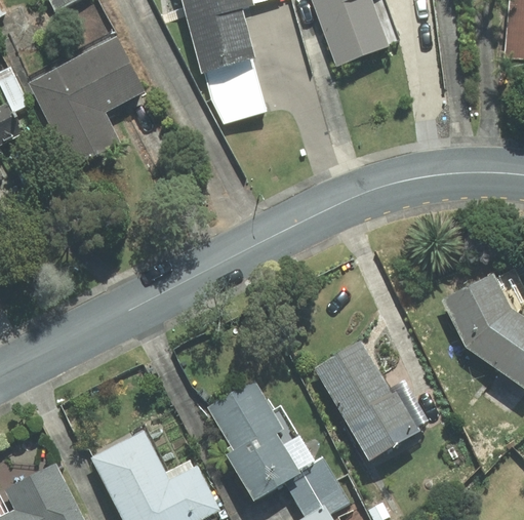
[(48,0),(54,12),(78,0),(48,0)]
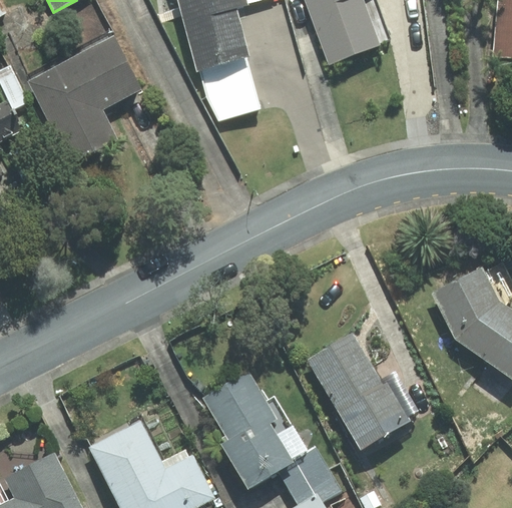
[(175,0),(195,72),(200,71),(213,120),(261,108),(235,10),(273,0),(175,0)]
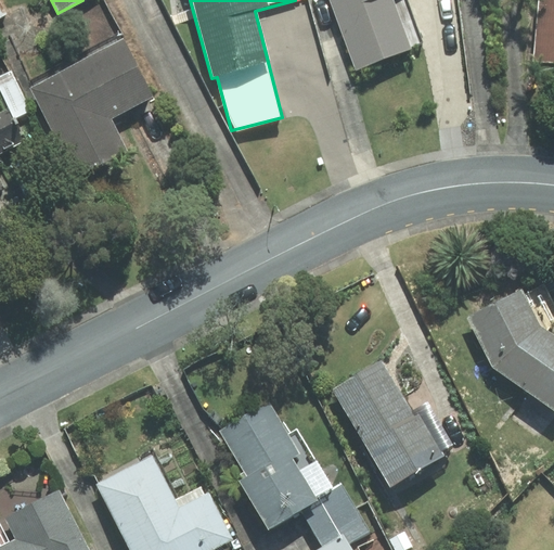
[(330,0),(356,69),(410,50),(391,0),(330,0)]
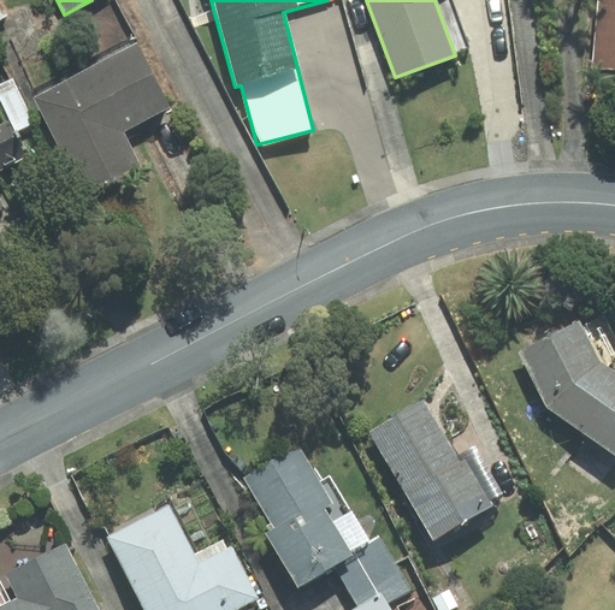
[(598,0),(595,66),(614,67),(614,0),(598,0)]
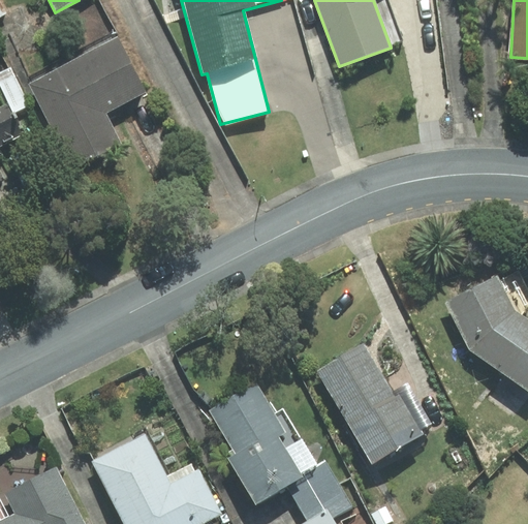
[(118,36),(29,80),(68,170),(119,147),(103,113),(144,95),(118,36)]
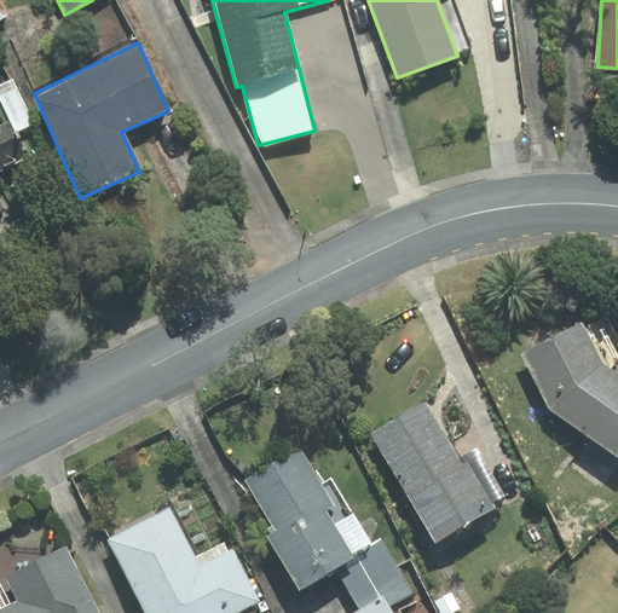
[(9,122),(0,126),(0,255),(15,248),(0,218),(0,212),(7,208),(0,194),(0,174),(28,161),(13,132),(9,122)]
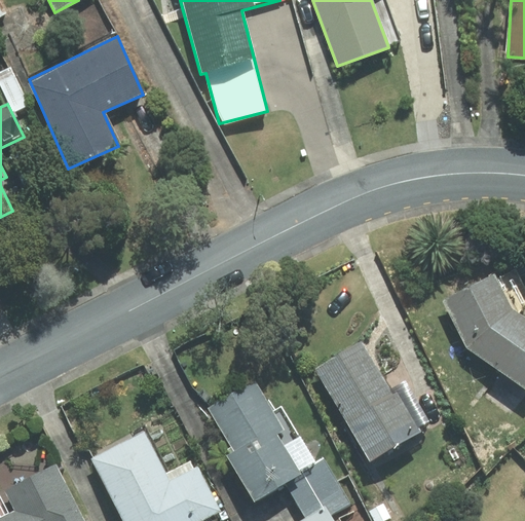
[(495,272),(441,300),(465,347),(524,392),(524,318),(517,311),(495,272)]
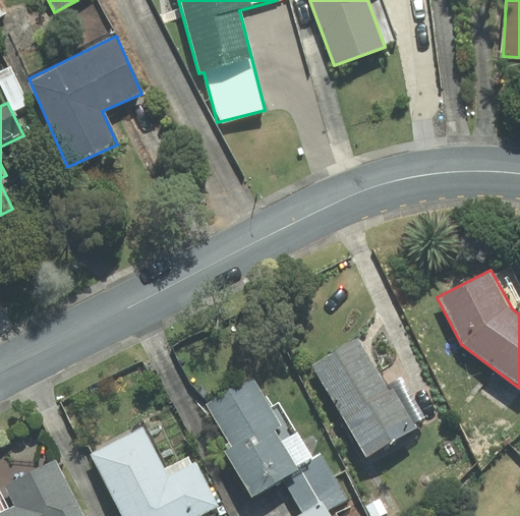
[(357,338),(311,364),(364,457),(416,427),(393,388),(387,391),(357,338)]
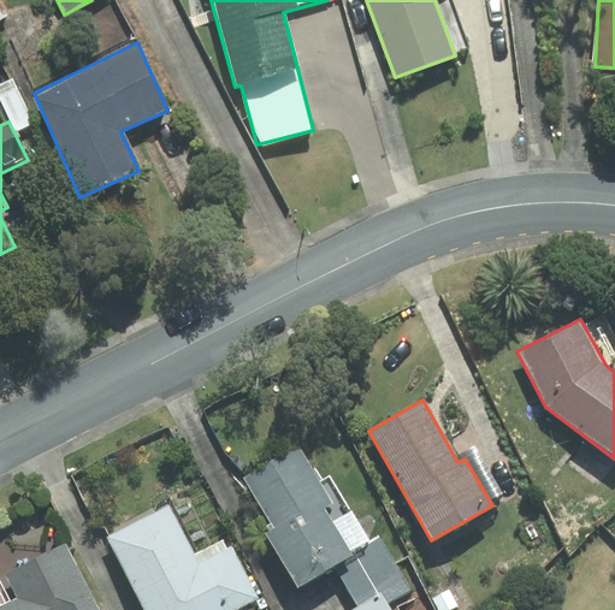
[(296,590),(335,566),(356,600),(342,609),(390,609),(385,600),(411,585),(377,532),(349,550),(323,508),(332,503),(295,442),(241,475),(273,527),(262,534),(296,590)]
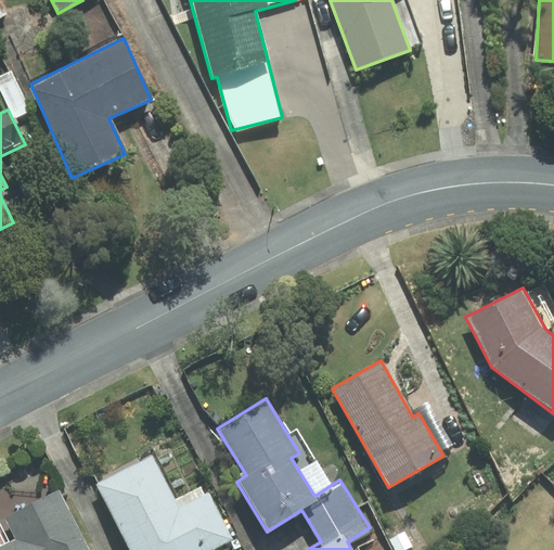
[(155,455),(97,482),(127,549),(221,549),(233,545),(208,490),(178,504),(155,455)]
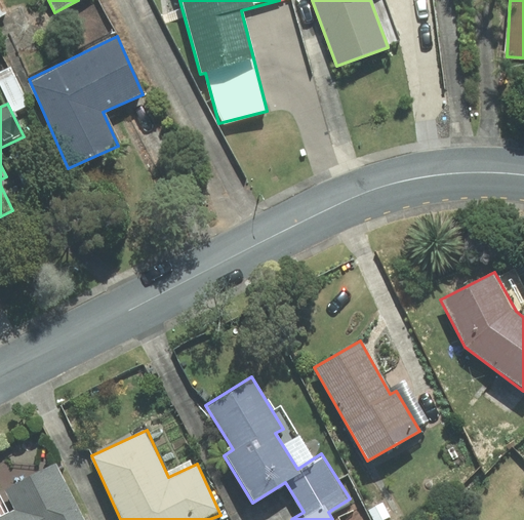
[(81,519),(53,461),(3,485),(14,509),(0,516),(0,519),(81,519)]
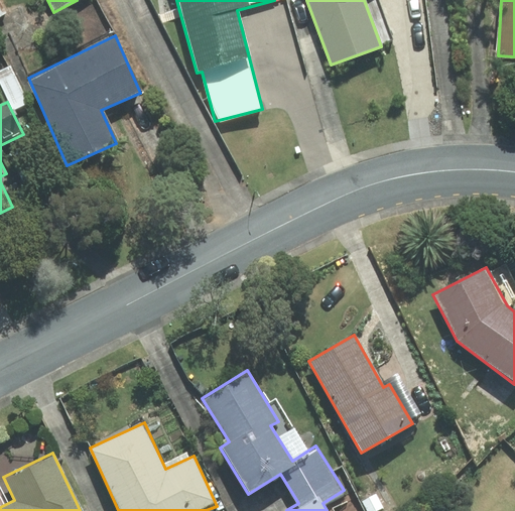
All buildings are outlined.
